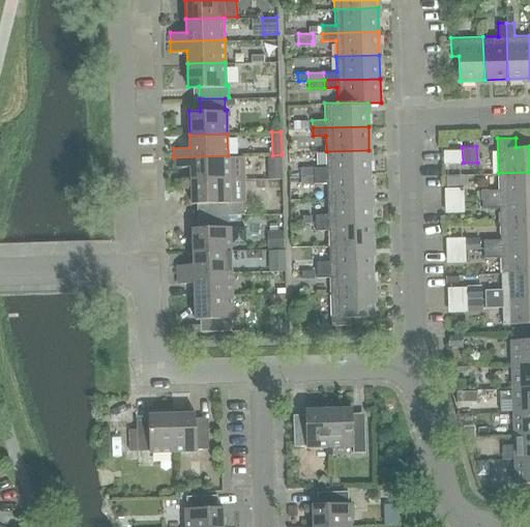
[(314,167),(314,175),(370,173),(369,150),(326,151),(326,167),(314,167)]
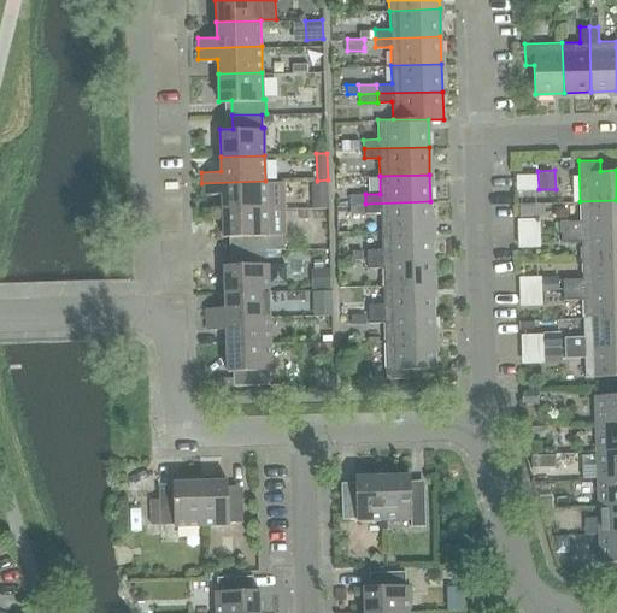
[(222,208),(286,206),(285,181),(265,181),(201,183),(203,194),(222,193),(222,208)]
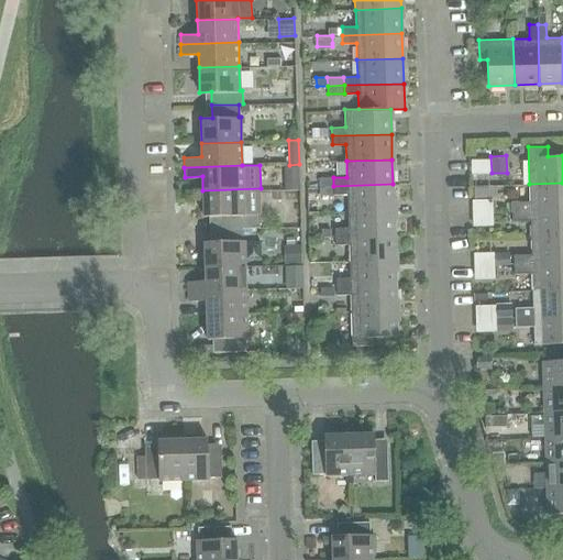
[(299,165),(284,166),(284,188),(300,188),(299,165)]
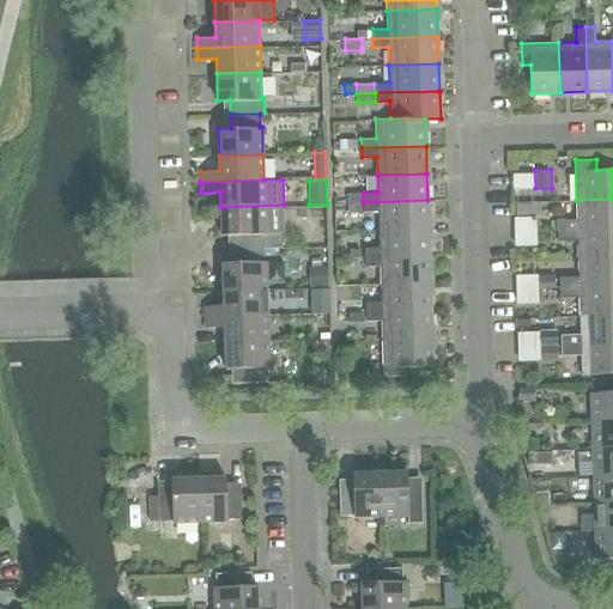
[(363,192),(349,192),(349,202),(363,202),(363,193),(363,192)]
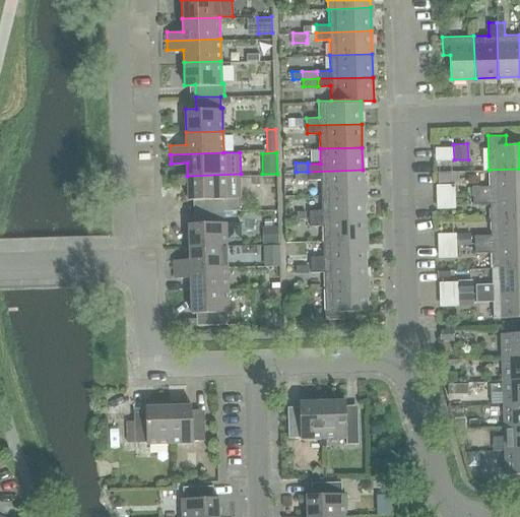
[(472,186),(472,194),(519,193),(519,169),(489,170),(489,185),(472,186)]
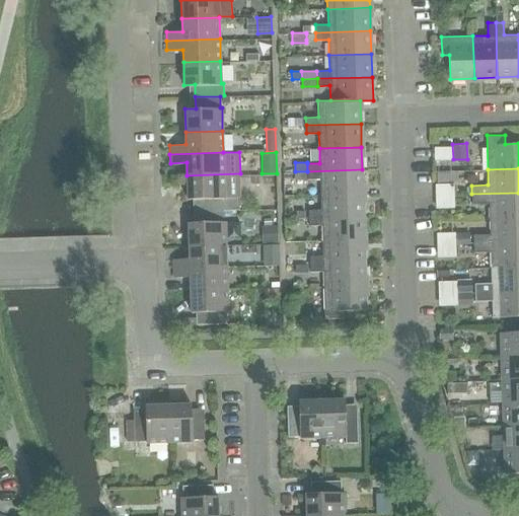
[(320,178),(320,194),(363,193),(362,169),(307,171),(307,178),(320,178)]
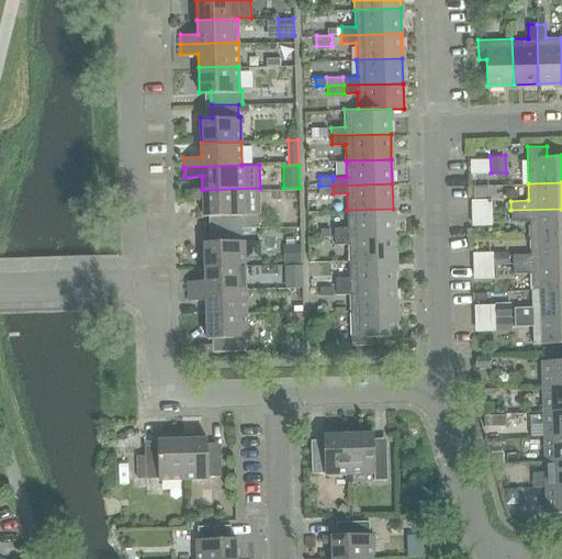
[(484,186),(473,187),(473,196),(484,194),(484,186)]
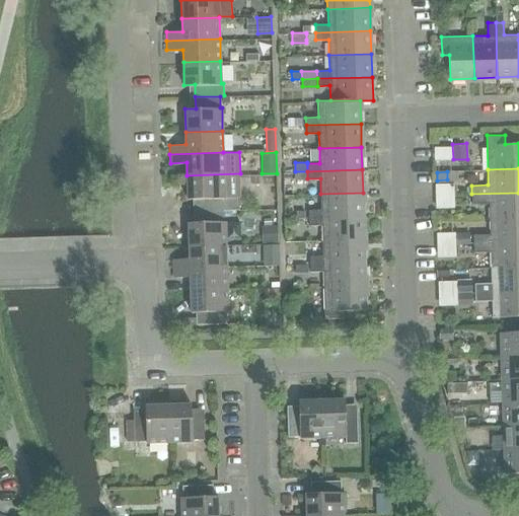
[(199,198),(199,210),(223,209),(239,209),(238,197),(240,197),(240,173),(187,175),(188,198),(199,198)]
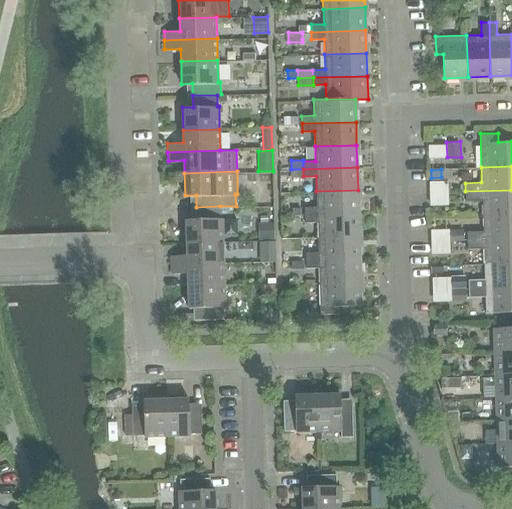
[(432,181),(431,206),(451,206),(451,181),(432,181)]
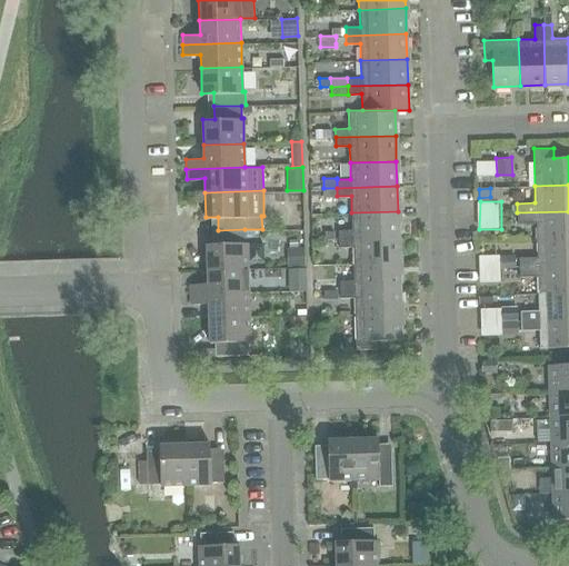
[(338,230),(338,238),(398,237),(398,211),(351,212),(351,229),(338,230)]
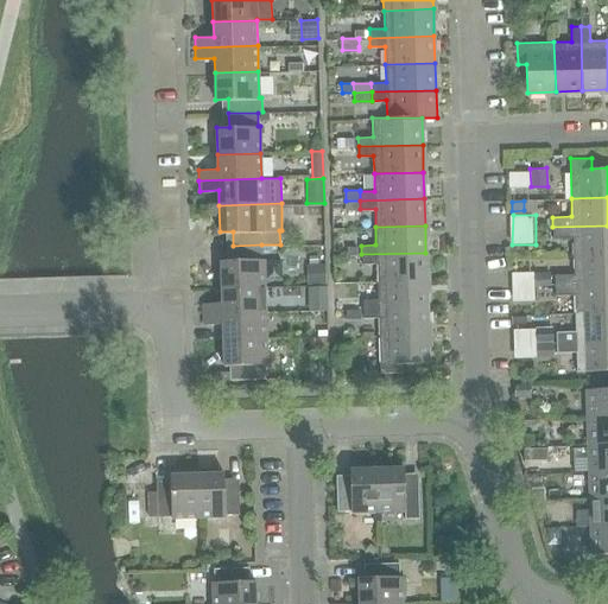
[(572,237),(572,255),(607,254),(607,226),(552,227),(552,237),(572,237)]
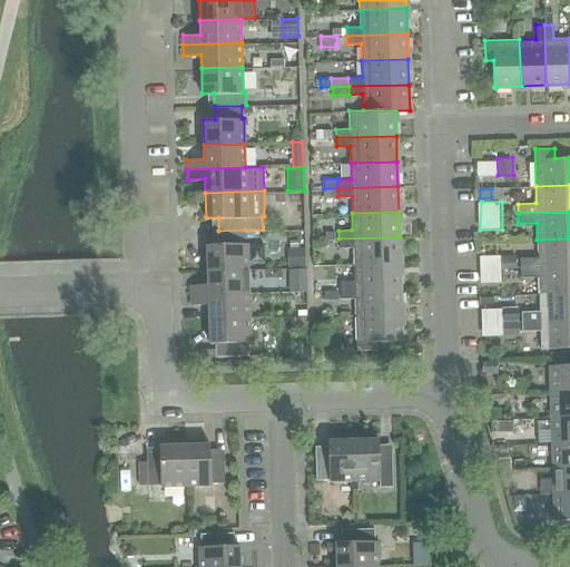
[(206,244),(207,269),(248,267),(247,243),(245,243),(245,230),(218,231),(218,244),(206,244)]
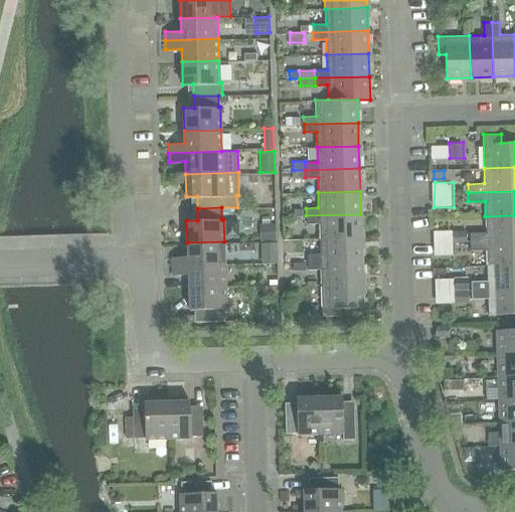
[(319,223),(319,238),(361,236),(360,214),(306,215),(306,223),(319,223)]
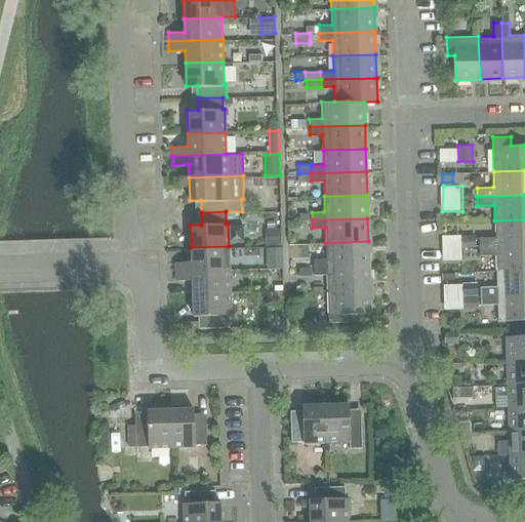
[(478,237),(478,246),(524,244),(524,219),(494,221),(495,236),(478,237)]
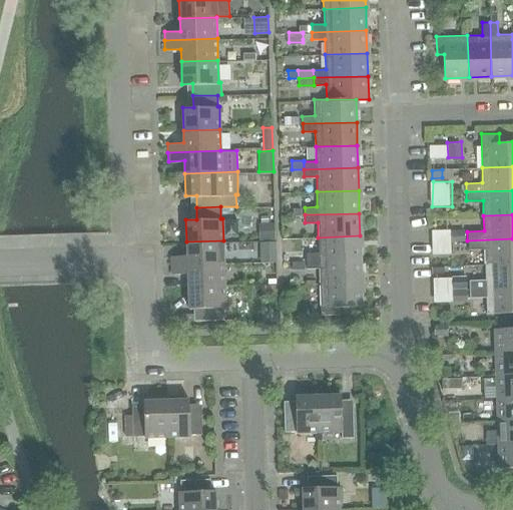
[(236,219),(224,219),(224,235),(236,235),(236,219)]
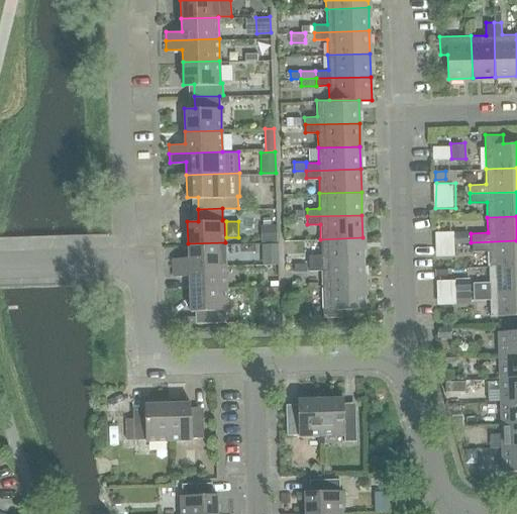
[(263,223),(261,223),(261,242),(277,241),(277,223),(270,223),(263,223)]
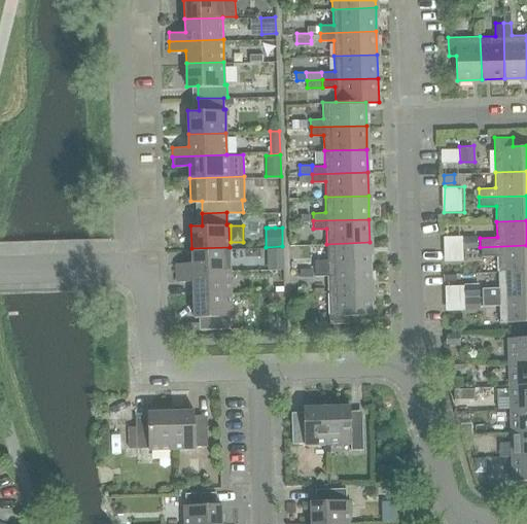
[(476,238),(463,238),(463,247),(477,247),(476,238)]
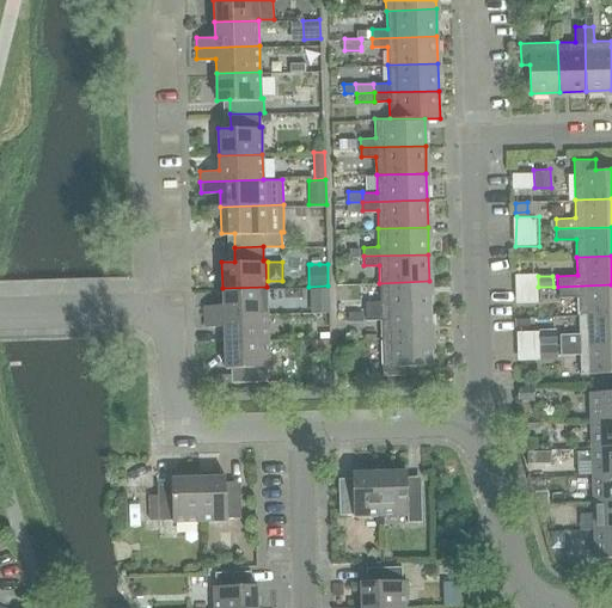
[(365,301),(366,311),(430,308),(429,281),(379,283),(380,301),(365,301)]
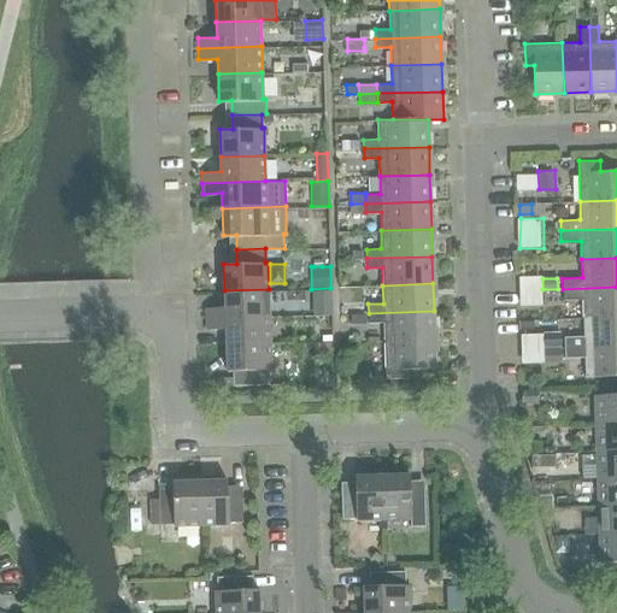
[(582,299),(583,317),(616,316),(616,287),(562,289),(563,299),(582,299)]
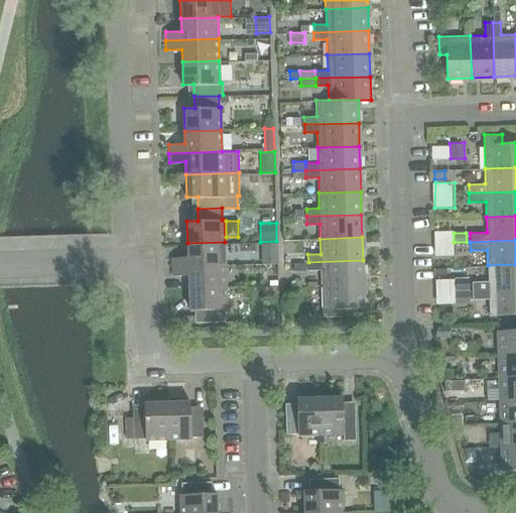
[(171,257),(172,265),(225,264),(225,242),(187,243),(188,256),(171,257)]
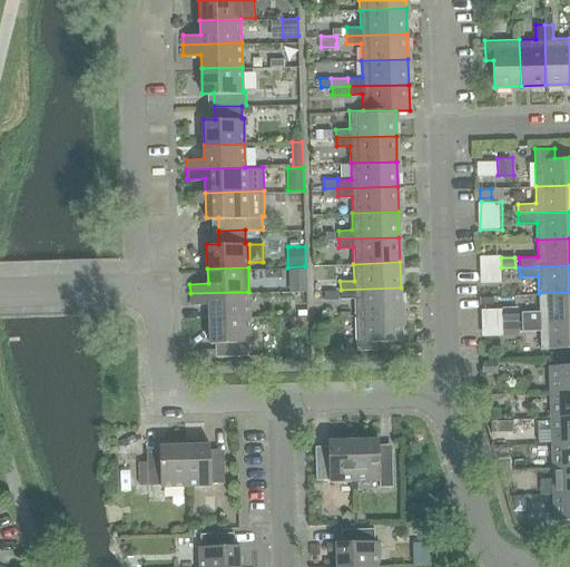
[(307,267),(288,267),(288,291),(307,291),(307,267)]
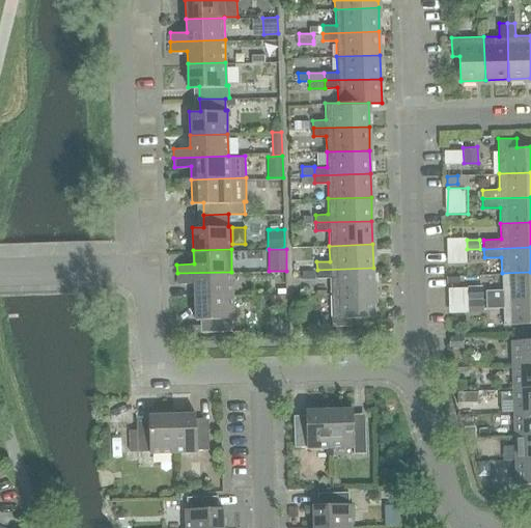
[(330,277),(331,293),(374,292),(373,268),(317,270),(317,277),(330,277)]
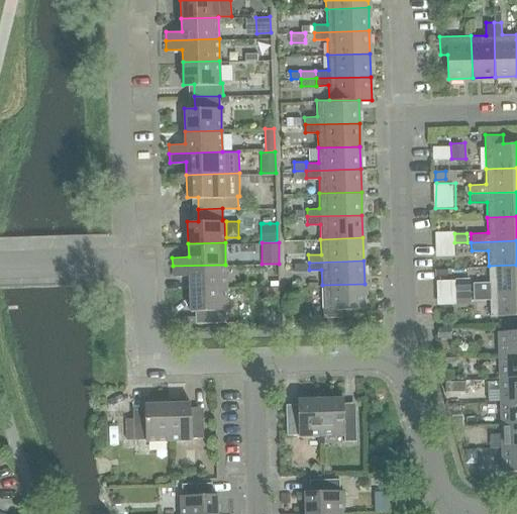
[(189,275),(189,288),(226,286),(225,265),(173,266),(173,275),(189,275)]
